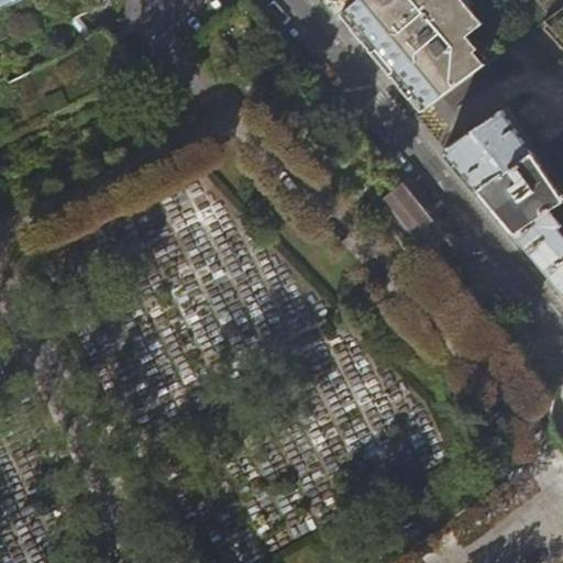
[(0,0),(0,10),(22,0),(0,0)]
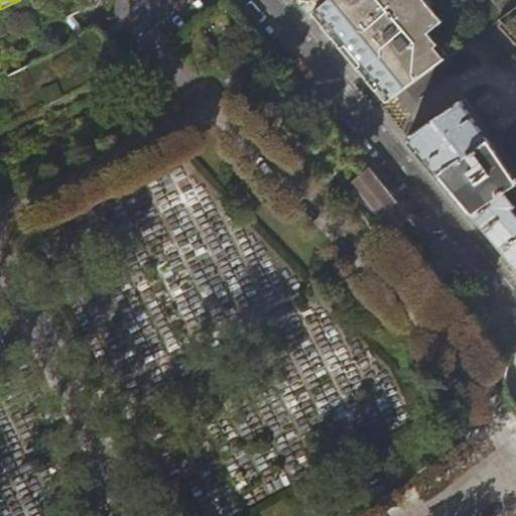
[(296,0),(295,2),(306,16),(310,12),(326,0),(296,0)]
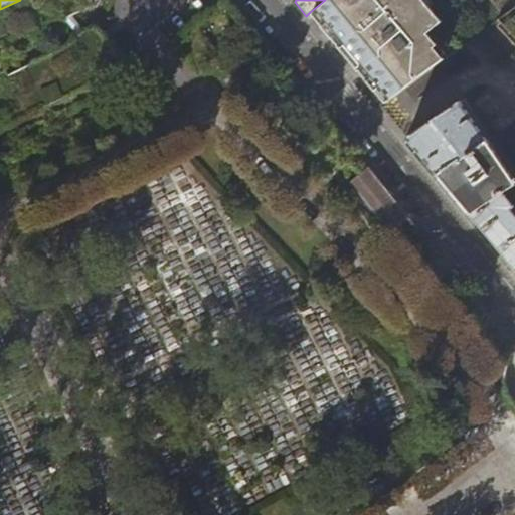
[(344,54),(383,104),(452,52),(426,20),(436,14),(423,0),(325,0),(310,12),(317,20),(344,54)]
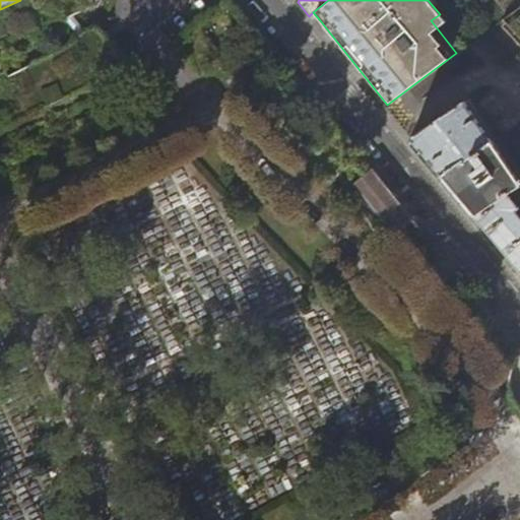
[(431,20),(456,53),(503,19),(519,6),(519,0),(428,0),(440,14),(431,20)]
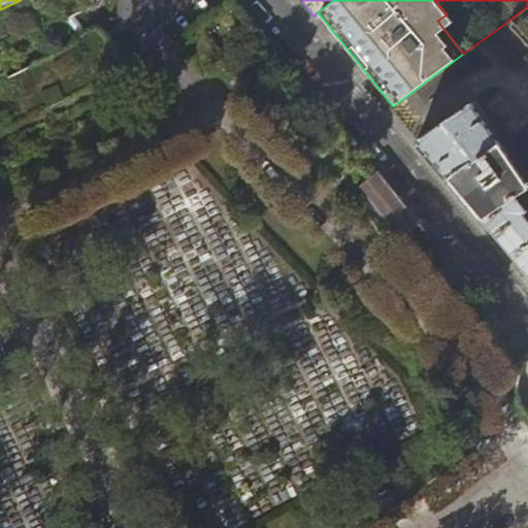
[(527,6),(510,20),(527,37),(527,6)]
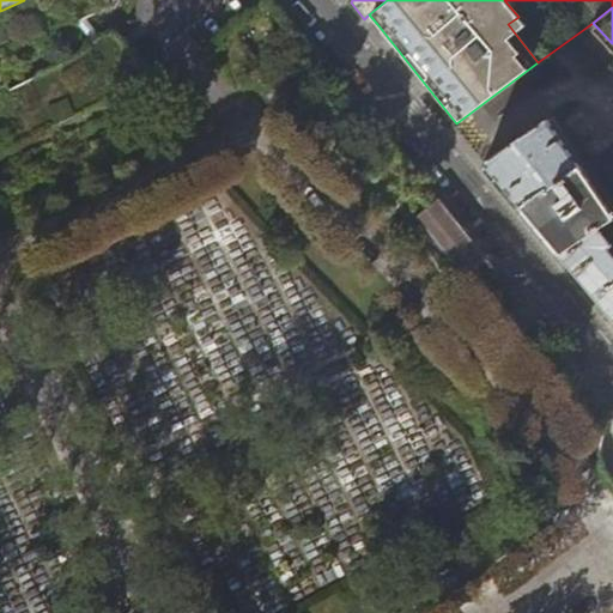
[(612,222),(612,212),(612,214),(547,119),(485,163),(491,170),(557,252),(562,256),(612,222)]
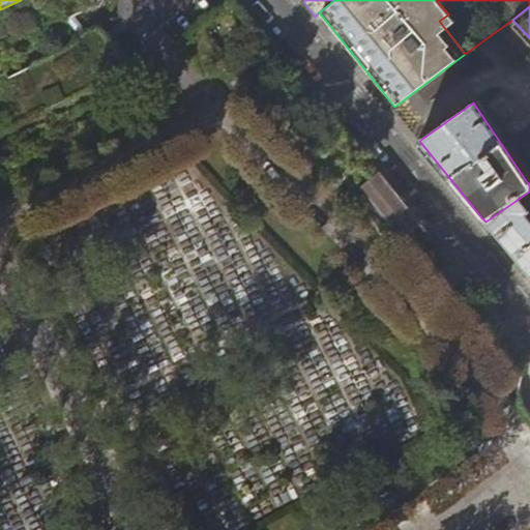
[(400,239),(417,224),(375,172),(357,187),(400,239)]
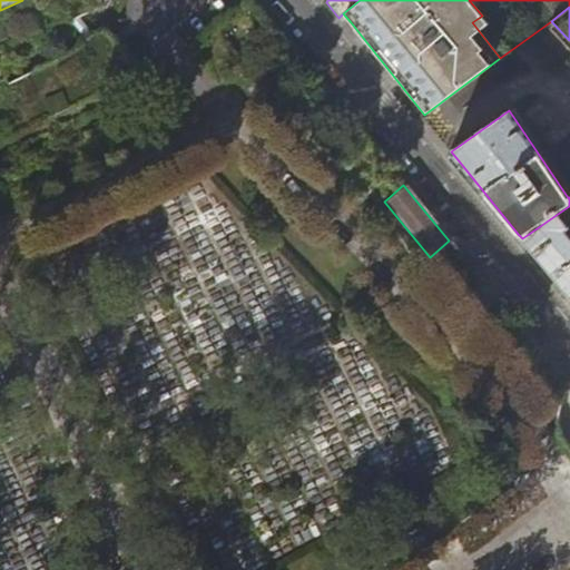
[(569,206),(522,238),(569,295),(569,235),(567,232),(569,229),(569,206)]
